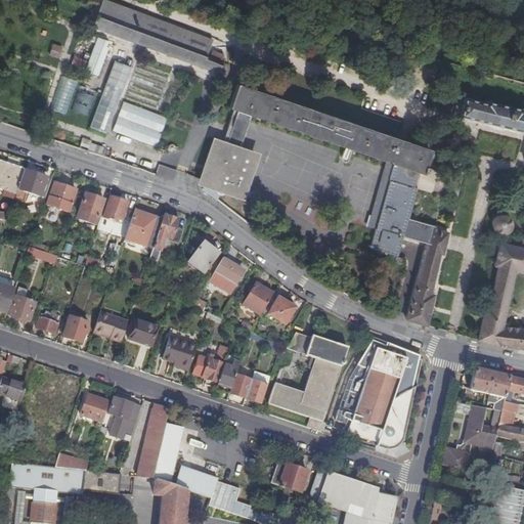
[(127,12),(101,3),(92,28),(134,43),(133,45),(216,77),(221,66),(205,59),(211,45),(134,15),(129,28),(123,25),(127,12)]
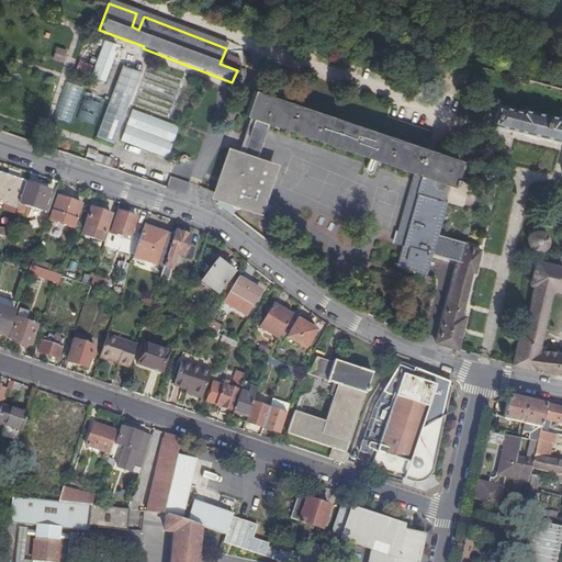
[(144,17),(136,13),(132,26),(138,30),(144,17)]
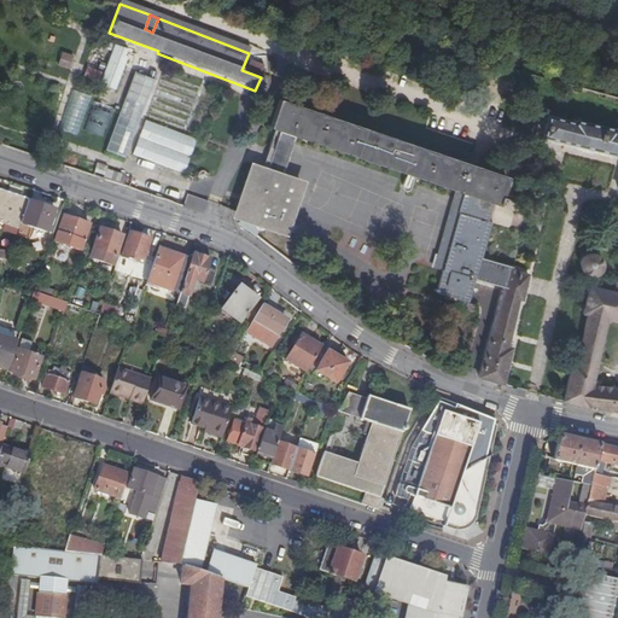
[(114,47),(98,87),(114,93),(129,53),(114,47)]
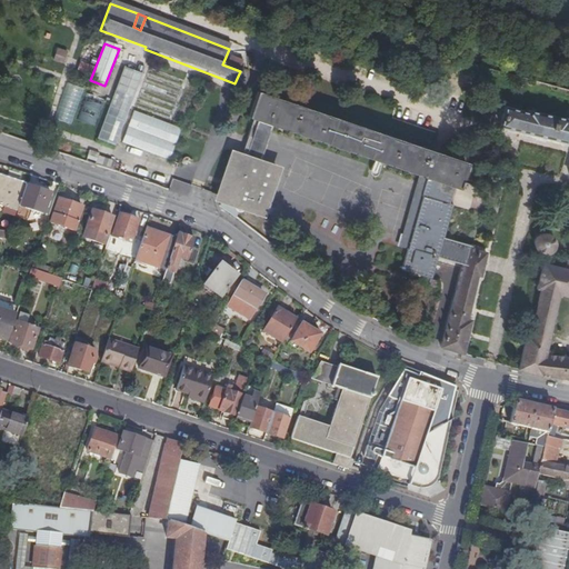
[(52,60),(63,62),(67,50),(56,47),(52,60)]
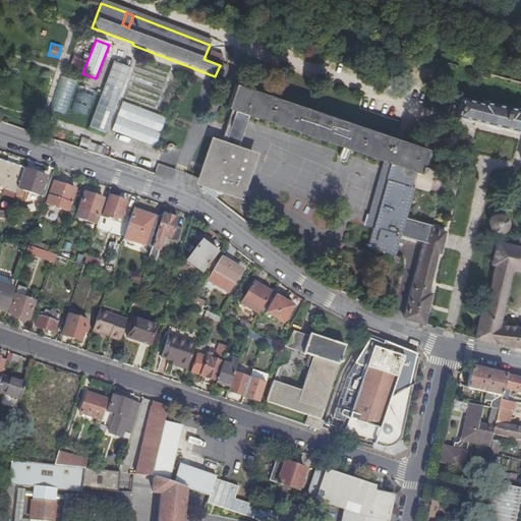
[(81,67),(84,59),(73,55),(70,63),(81,67)]
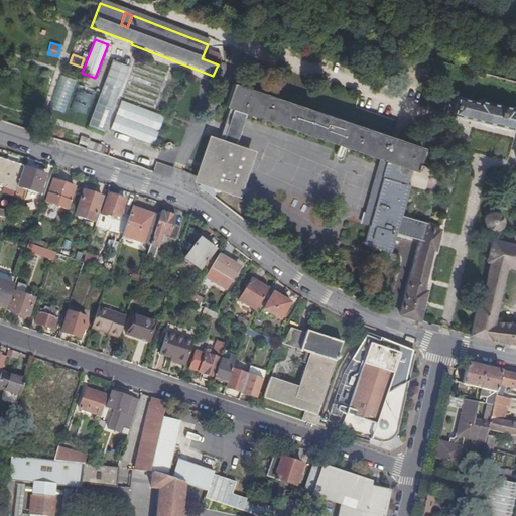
[(113,60),(105,84),(119,89),(127,66),(113,60)]
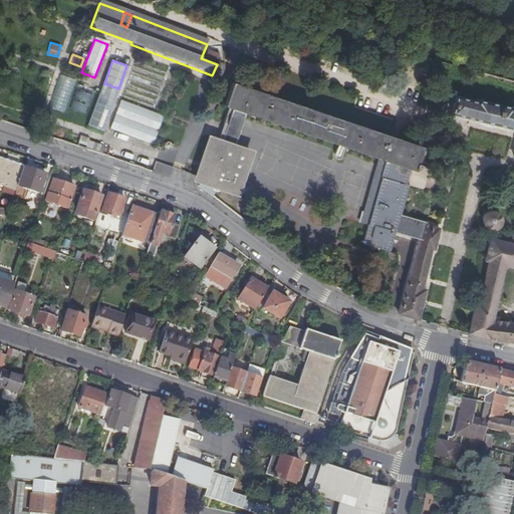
[(70,106),(85,112),(94,89),(78,83),(70,106)]
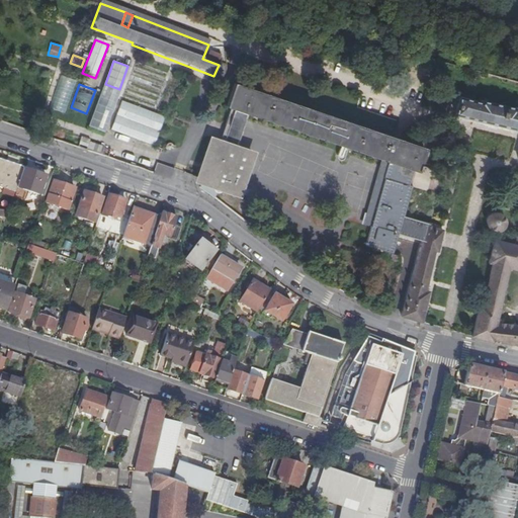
[(105,128),(119,89),(105,84),(91,123),(105,128)]
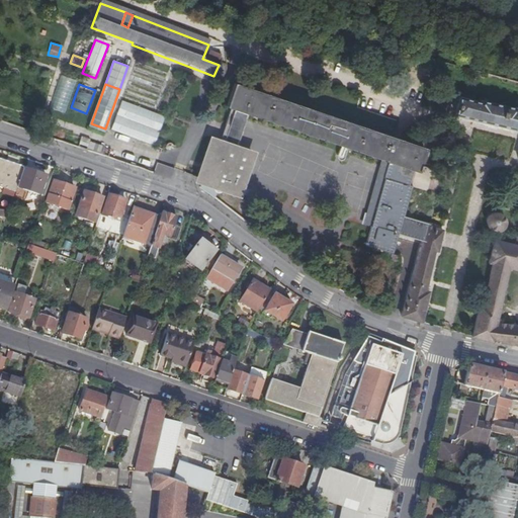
[(426,150),(235,85),(227,108),(231,109),(248,115),(382,161),(390,163),(371,229),(366,246),(392,254),(397,235),(422,243),(402,318),(422,324),(423,321),(429,293),(426,293),(434,253),(437,253),(441,234),(443,233),(443,232),(430,228),(431,224),(426,223),(424,227),(426,228),(425,229),(401,222),(418,172),(421,173),(423,167),(420,166),(426,150)]
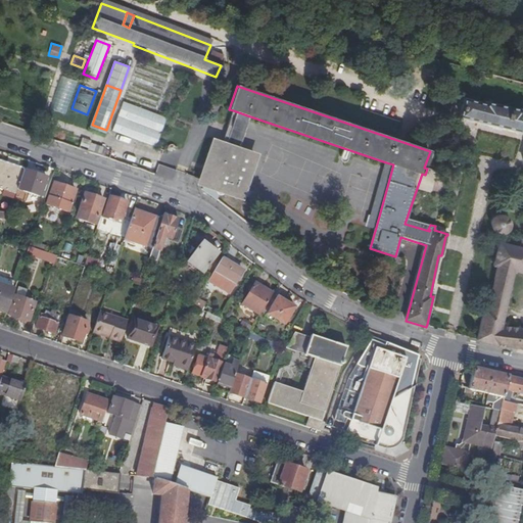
[(175,111),(127,94),(112,135),(160,152),(175,111)]
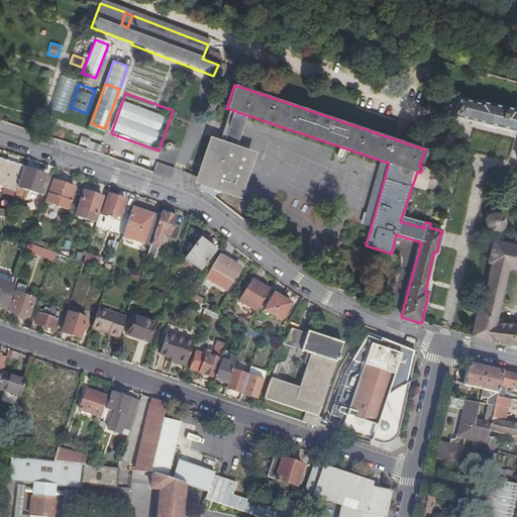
[(516,110),(515,110),(515,109),(481,101),(480,102),(459,98),(455,116),(516,131),(516,110)]
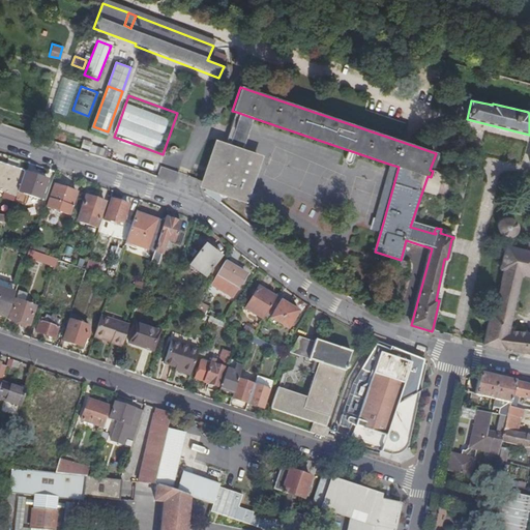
[(254,118),(236,112),(234,120),(238,121),(235,130),(231,129),(226,146),(235,149),(243,151),(254,118)]
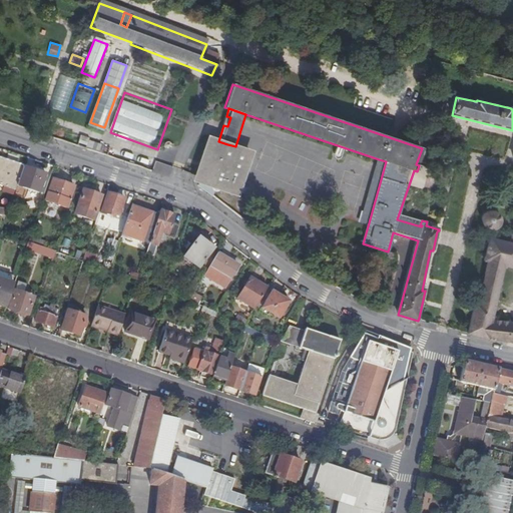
[(72,134),(68,145),(85,150),(89,140),(72,134)]
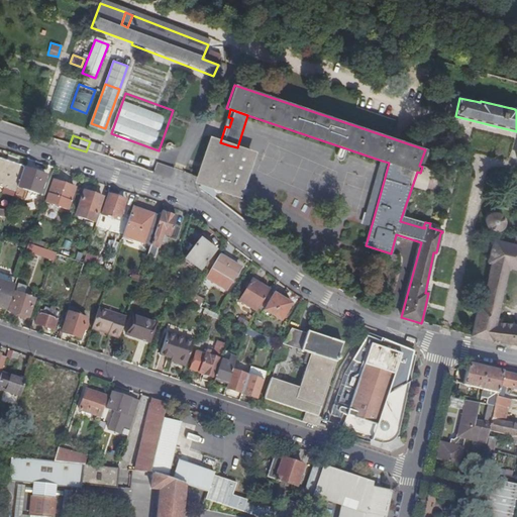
[(214,144),(210,143),(199,176),(198,179),(202,181),(200,185),(201,186),(200,190),(201,191),(215,201),(216,198),(217,195),(218,195),(219,195),(221,194),(222,192),(222,191),(235,195),(237,191),(241,193),(252,158),(248,157),(250,152),(237,147),(229,145),(220,142),(215,140),(214,144)]
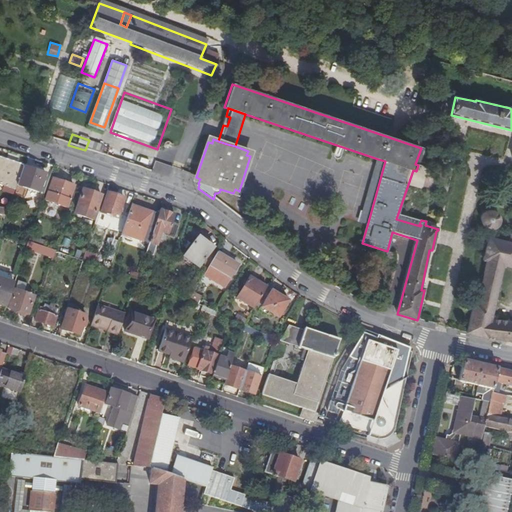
[(385,161),(378,159),(359,223),(367,226),(385,161)]
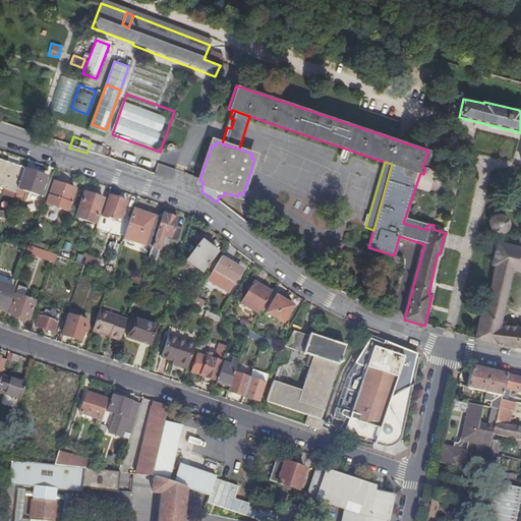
[(21,170),(0,163),(0,187),(2,188),(14,192),(15,189),(21,170)]
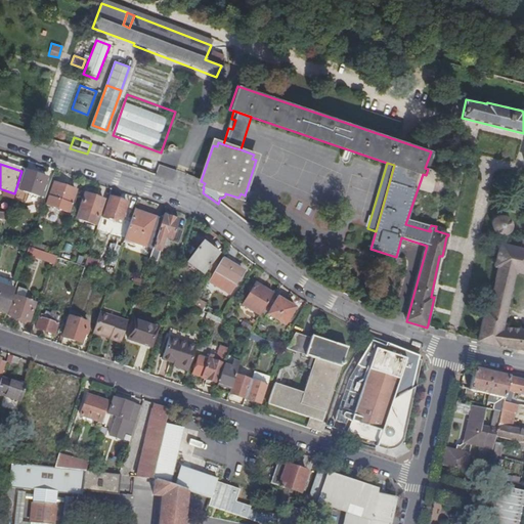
[(159,166),(157,174),(173,178),(175,170),(159,166)]
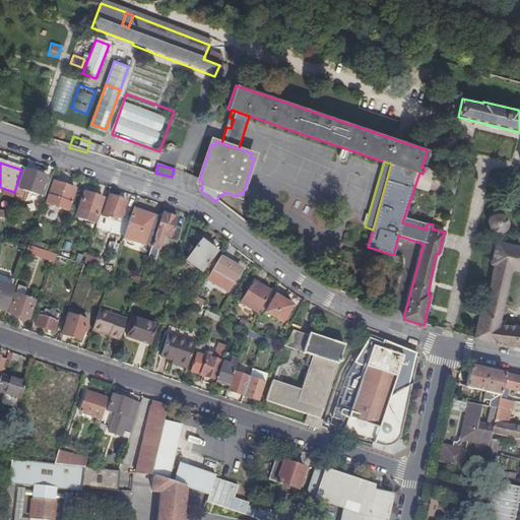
[(44,178),(21,170),(15,189),(38,196),(44,178)]
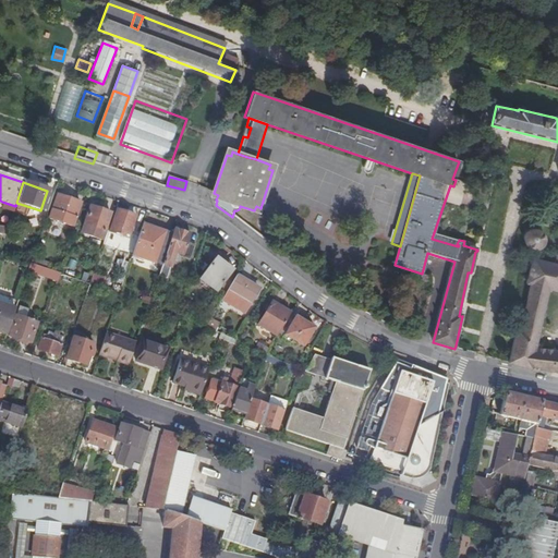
[(77,205),(56,197),(48,220),(53,222),(52,225),(56,226),(57,223),(70,228),(77,205)]
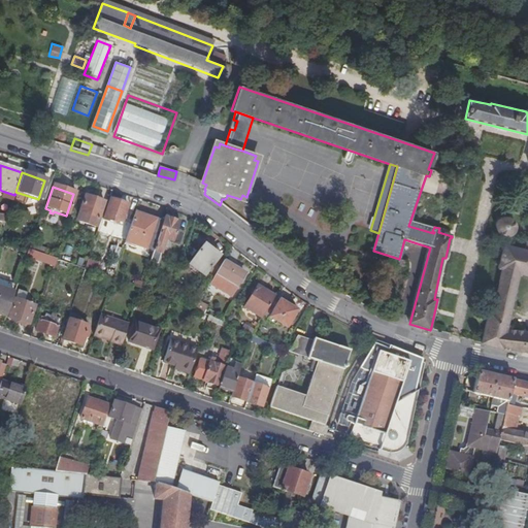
[(14,195),(2,191),(0,195),(0,198),(11,202),(14,195)]
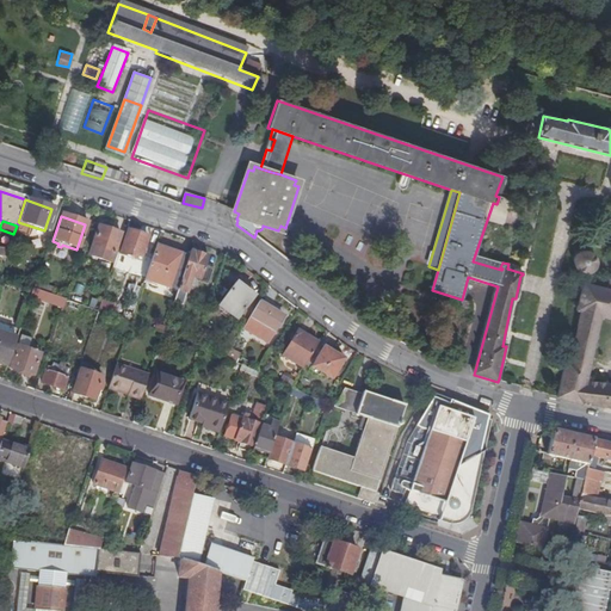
[(610,251),(610,247),(610,222),(606,221),(599,247),(610,251)]
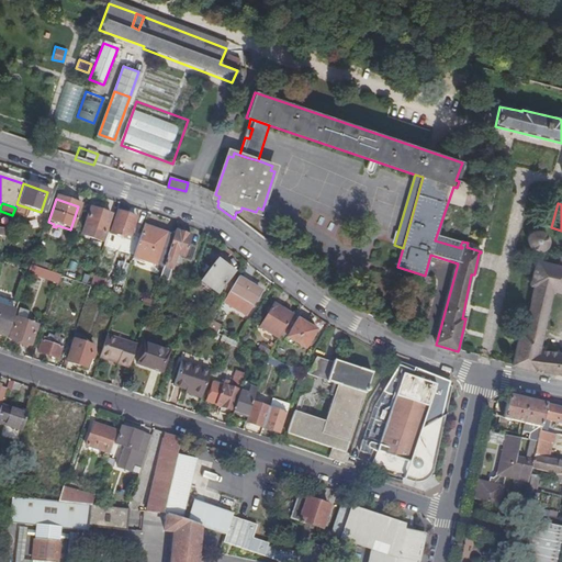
[(109,216),(88,210),(79,236),(99,244),(109,216)]
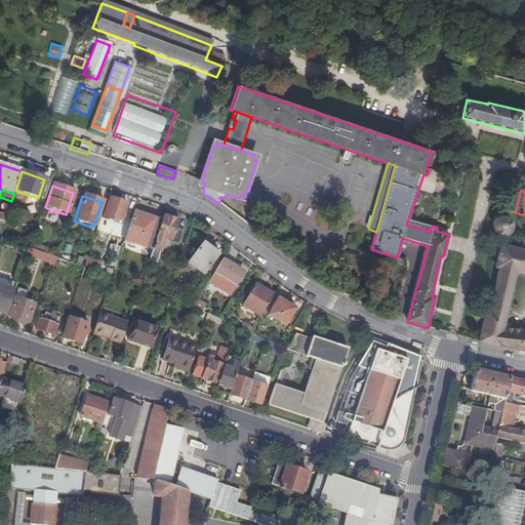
[(125,205),(109,200),(102,221),(118,227),(125,205)]
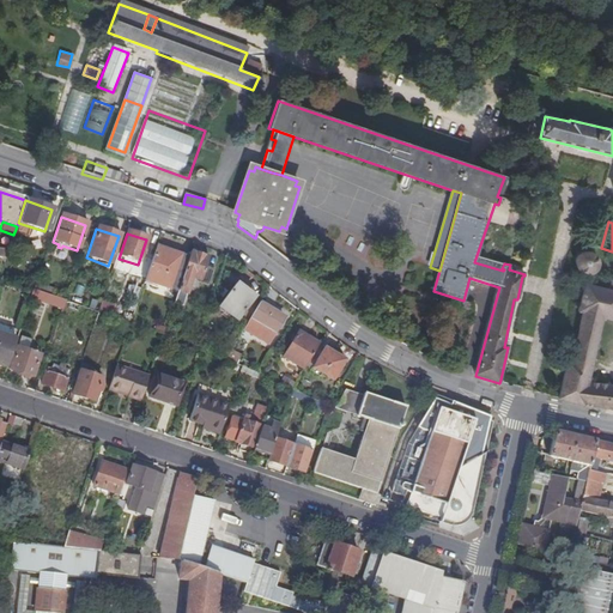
[(156,248),(145,281),(176,292),(188,259),(156,248)]
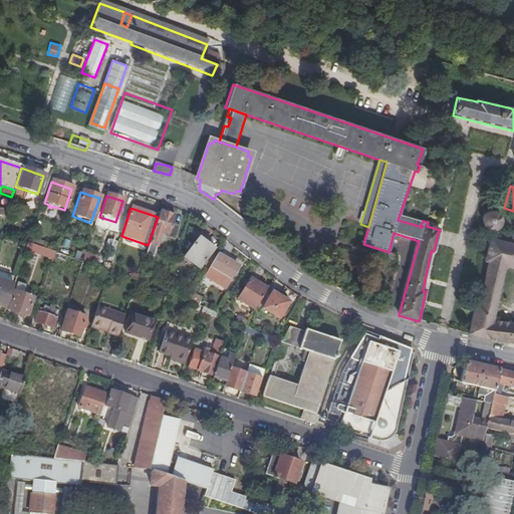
[(482,221),(483,224),(483,225),(484,226),(485,228),(488,229),(489,230),(491,230),(493,230),(495,229),(498,227),(501,224),(501,220),(500,216),(498,213),(496,212),(495,211),(491,211),(487,212),(485,213),(484,215),(482,218),(482,221)]
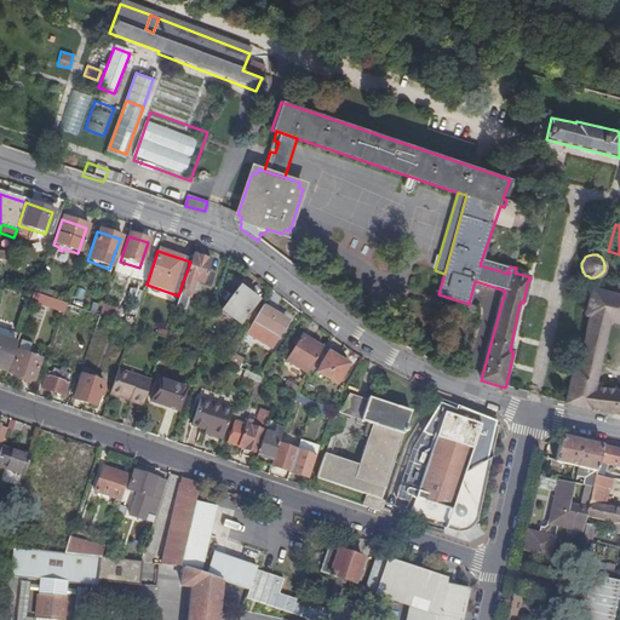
[(191,257),(190,262),(178,296),(171,317),(179,320),(193,282),(210,288),(214,273),(207,270),(210,263),(191,257)]
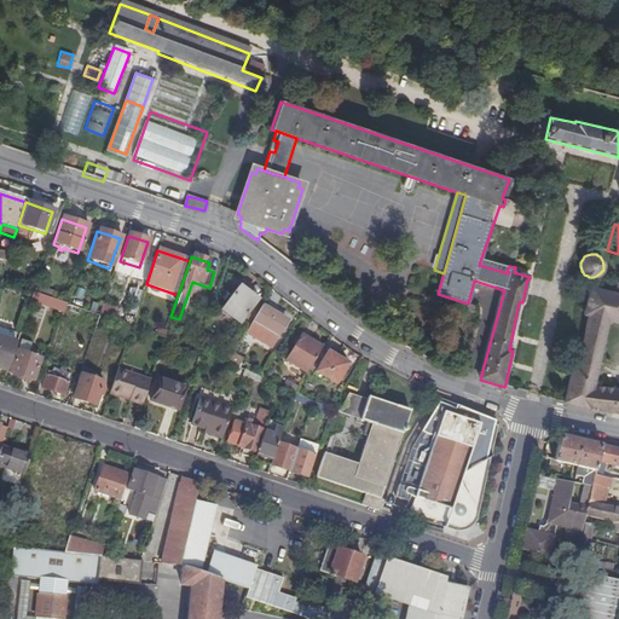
[(134,268),(131,277),(140,281),(144,273),(134,268)]
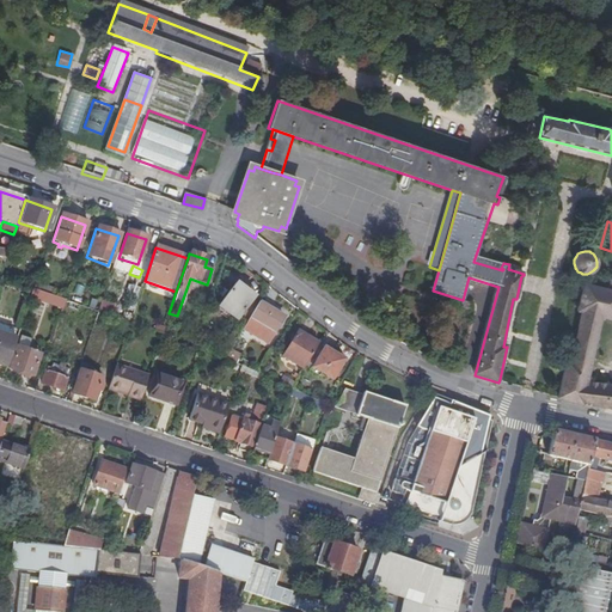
[(557,397),(557,398),(568,402),(582,405),(598,408),(611,409),(611,385),(586,383),(601,318),(611,320),(611,291),(603,288),(600,287),(603,277),(587,274),(576,312),(581,313),(569,361),(565,361),(557,397)]
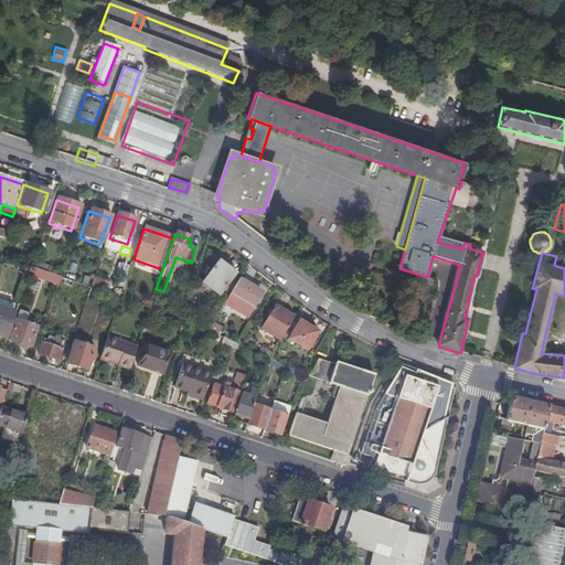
[(31,264),(30,268),(48,274),(49,270),(31,264)]
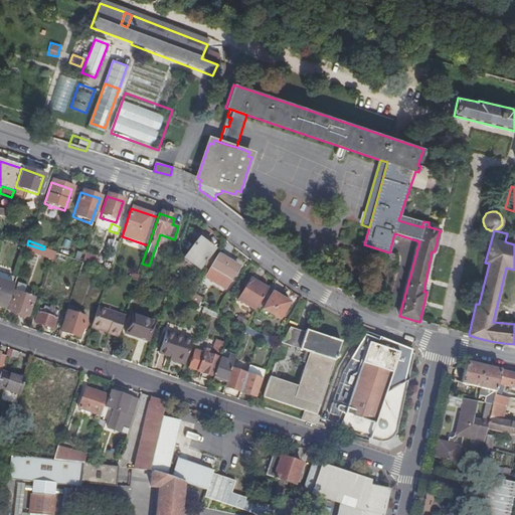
[(197,240),(184,258),(198,270),(212,251),(197,240)]
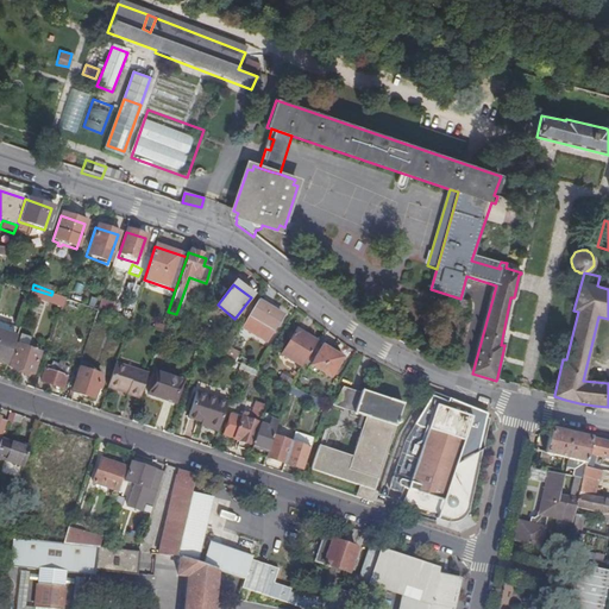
[(31,288),(27,296),(61,308),(63,300),(51,295),(32,289),(31,288)]
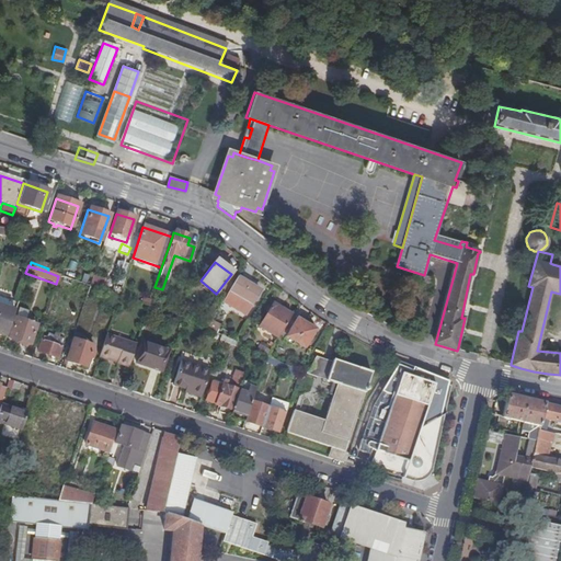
[(238,277),(229,293),(252,306),(256,297),(253,296),(258,288),(238,277)]
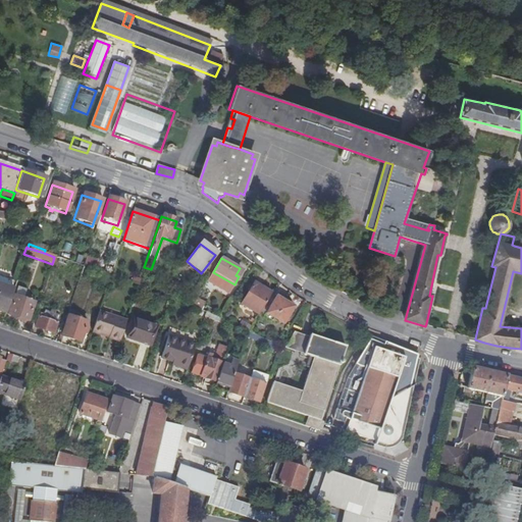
[(260,311),(269,295),(253,284),(241,305),(258,315),(260,311)]
